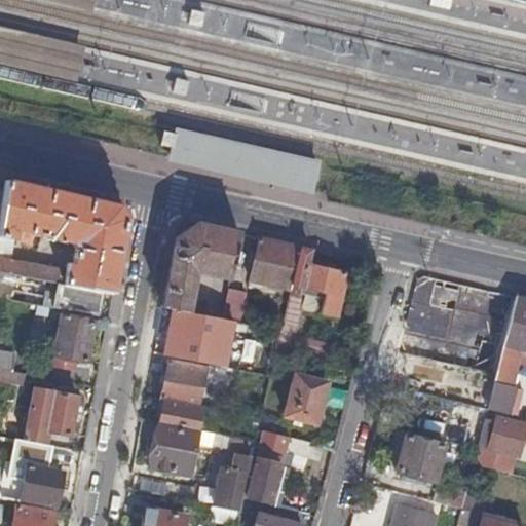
[(17,0),(85,15),(88,0),(17,0)]
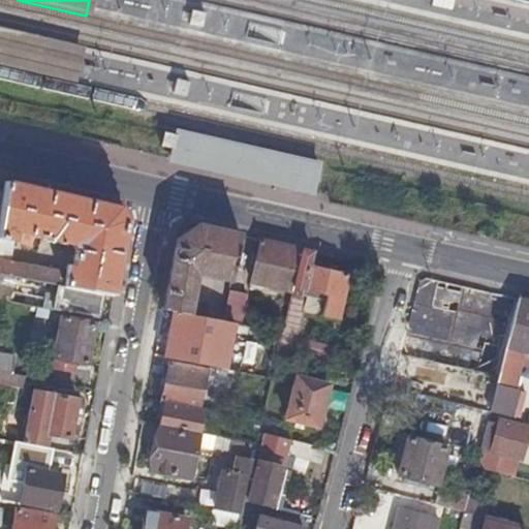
[(453,2),(442,0),(431,0),(431,6),(450,10),(453,2)]
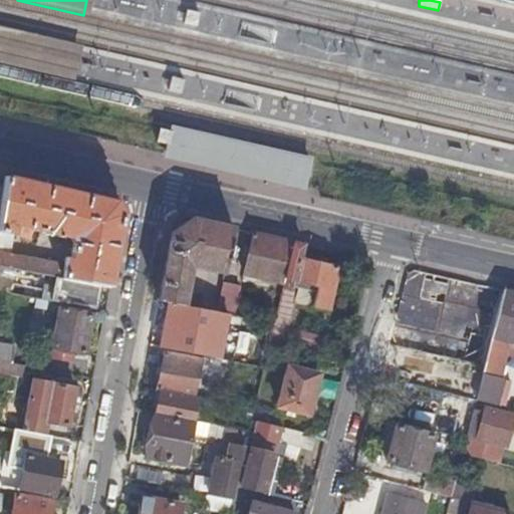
[(0,66),(74,83),(82,48),(0,29),(0,66)]
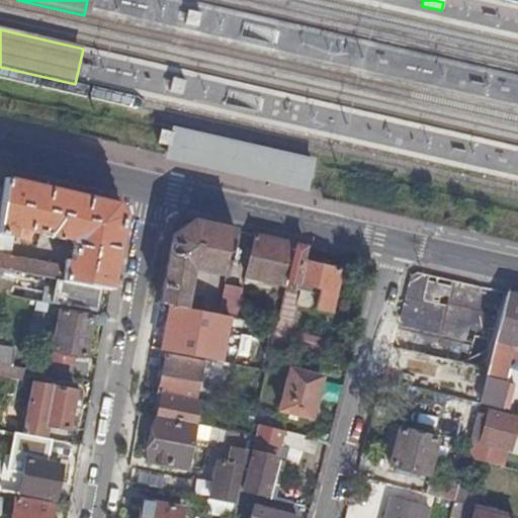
[(175,136),(163,133),(160,148),(171,151),(169,161),(193,166),(198,167),(200,159),(251,171),(256,172),(255,180),(263,182),(276,184),(294,189),(311,192),(317,167),(282,160),(255,153),(204,142),(199,141),(187,138),(180,137),(175,136)]
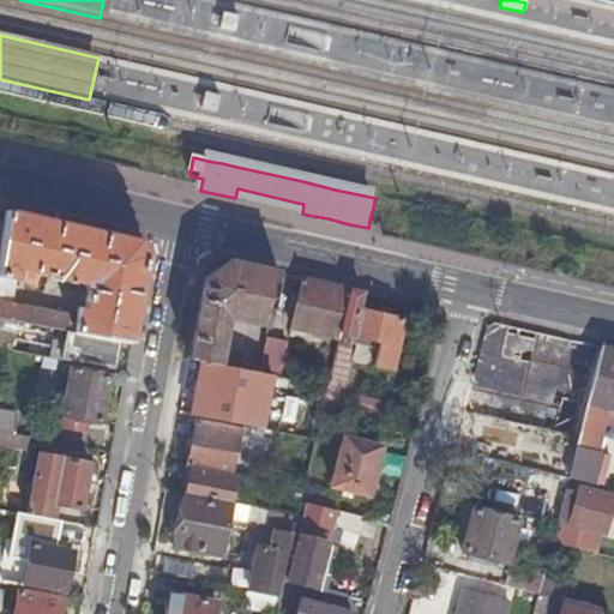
[(238,188),(235,198),(302,214),(304,204),(298,203),(238,188)]
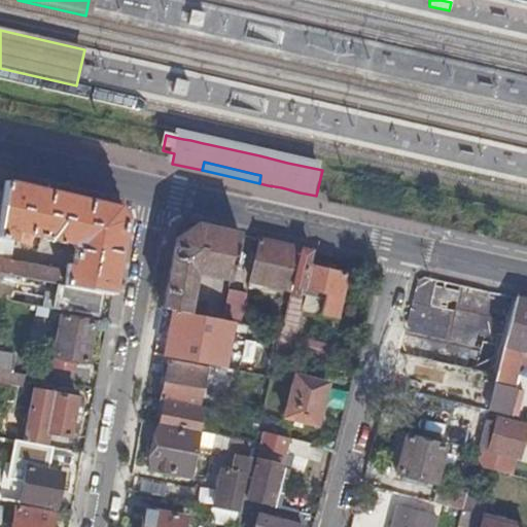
[(0,224),(0,273),(14,276),(57,284),(101,292),(111,294),(126,219),(115,205),(6,180),(5,189),(0,224)]
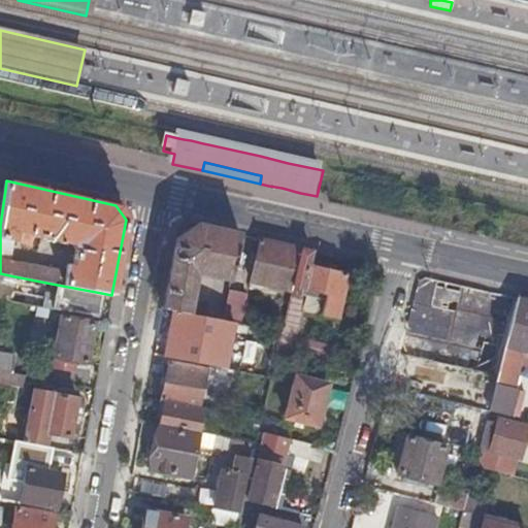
[(230,282),(240,235),(197,225),(176,240),(163,308),(173,310),(189,314),(196,274),(230,282)]
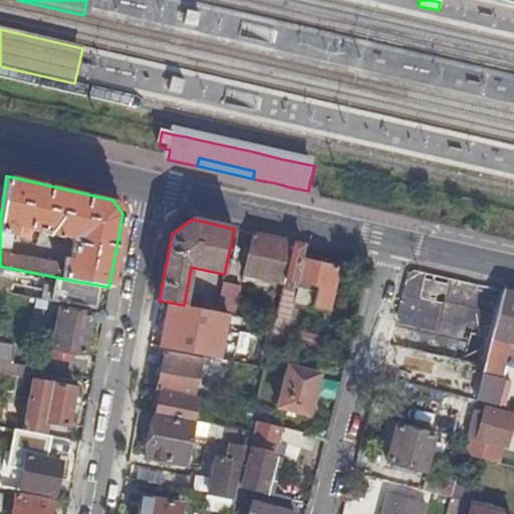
[(284,282),(294,242),(253,233),(244,273),(284,282)]
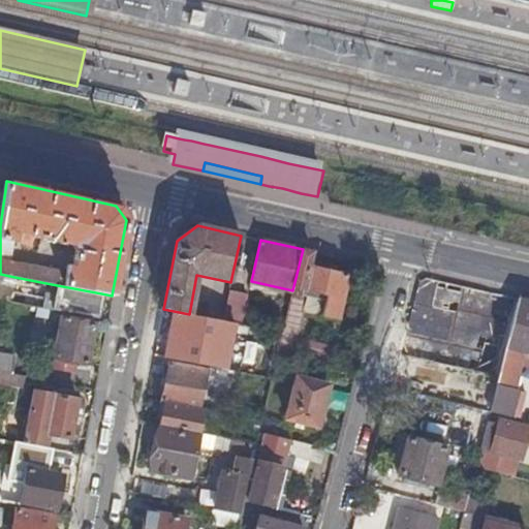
[(311,261),(313,252),(303,249),(292,290),(282,334),(278,352),(294,356),(305,359),(306,351),(294,348),(298,336),(304,310),(308,290),(311,291),(311,297),(325,301),(321,314),(337,318),(348,277),(332,273),(333,267),(311,261)]
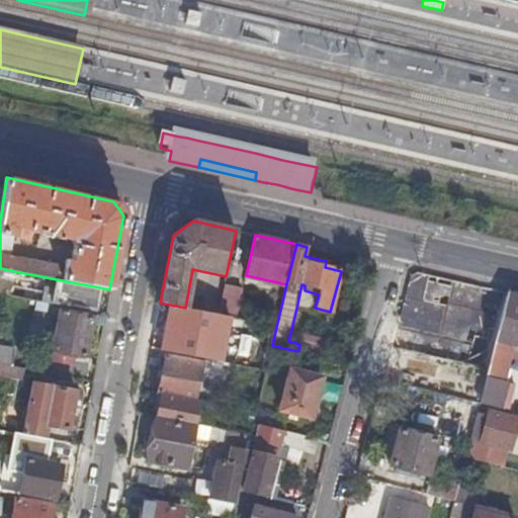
[(0,293),(9,296),(11,287),(14,271),(0,268),(0,293)]
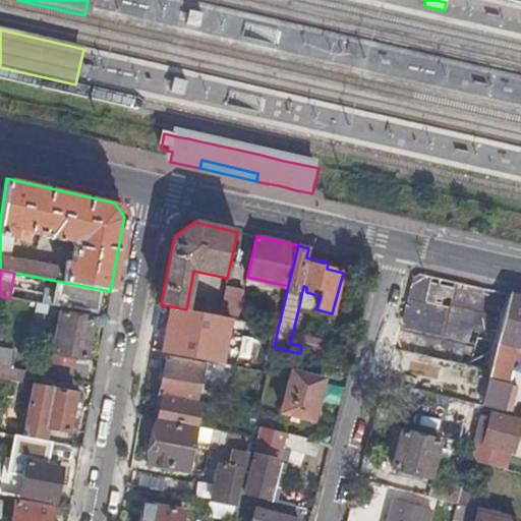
[(93,313),(96,314),(100,289),(56,281),(54,297),(52,306),(60,307),(93,313)]
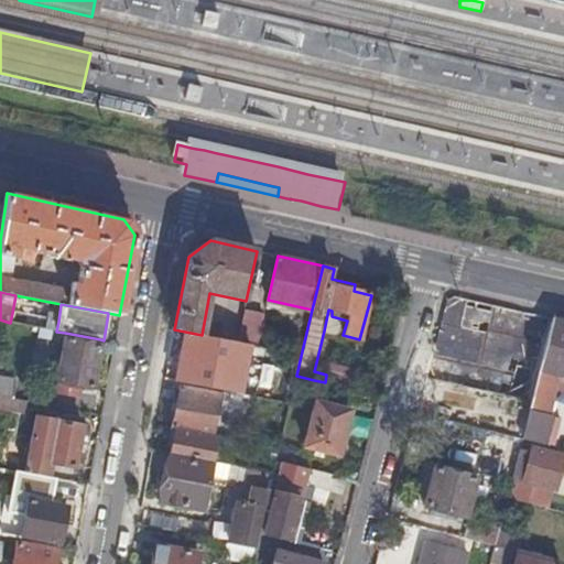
[(240,343),(257,347),(263,314),(243,310),(237,342),(240,343)]
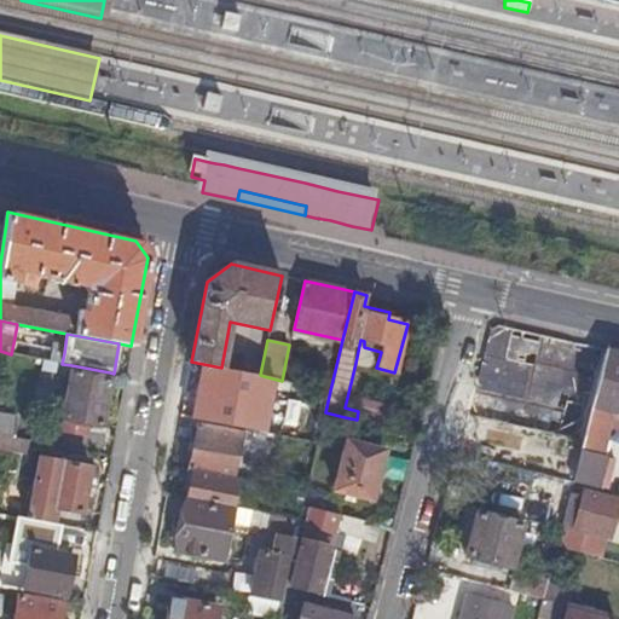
[(356,363),(376,368),(381,352),(364,347),(364,341),(360,340),(356,363)]
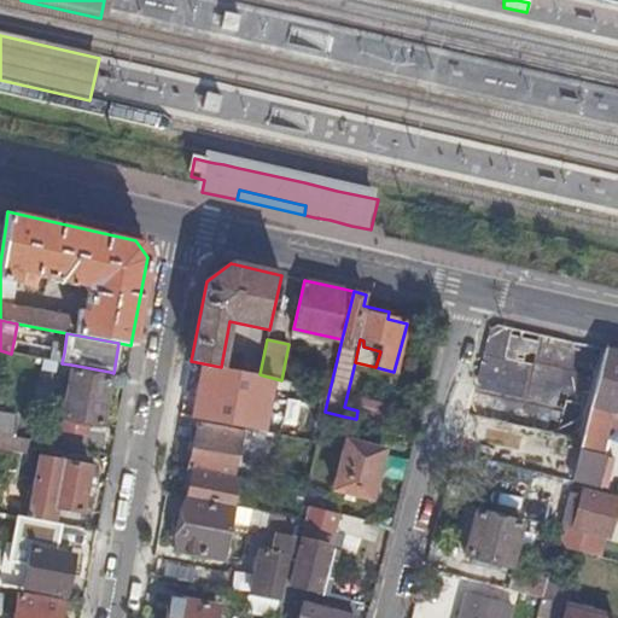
[(62,363),(64,353),(13,343),(11,354),(62,363)]
